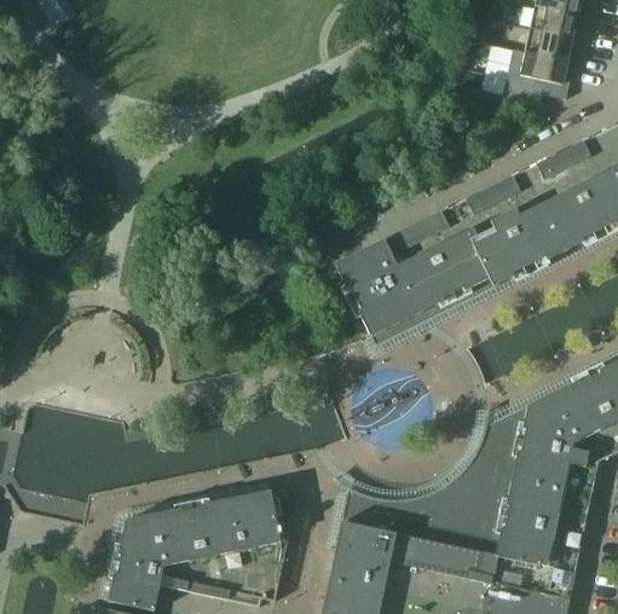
[(69,17),(58,0),(38,0),(55,25),(69,17)]
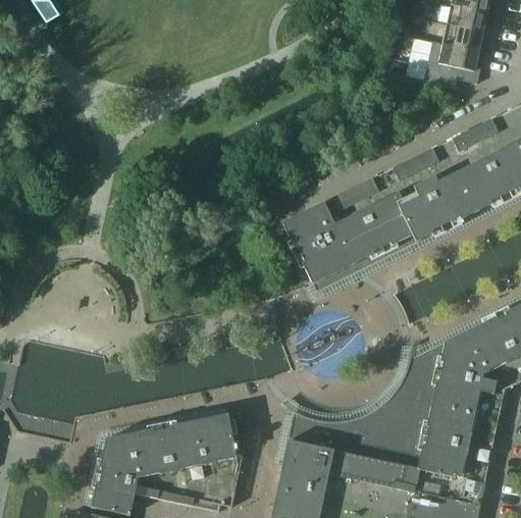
[(452,0),(451,4),(491,13),(495,2),(488,1),(488,0),(452,0)]
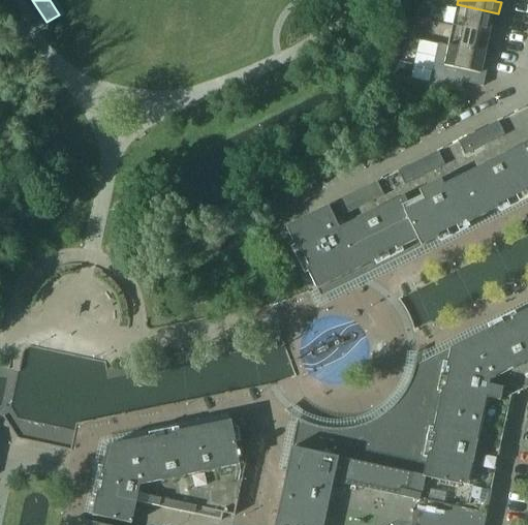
[(498,13),(457,4),(453,24),(489,31),(491,23),(496,24),(498,13)]
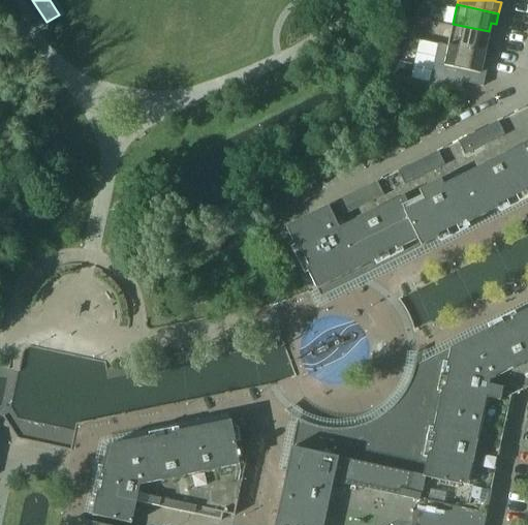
[(416,23),(413,35),(424,37),(426,25),(416,23)]
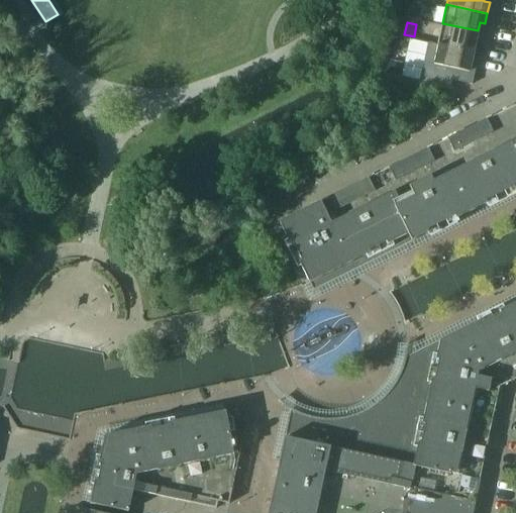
[(478,30),(442,23),(438,41),(479,50),(482,40),(476,38),(478,30)]
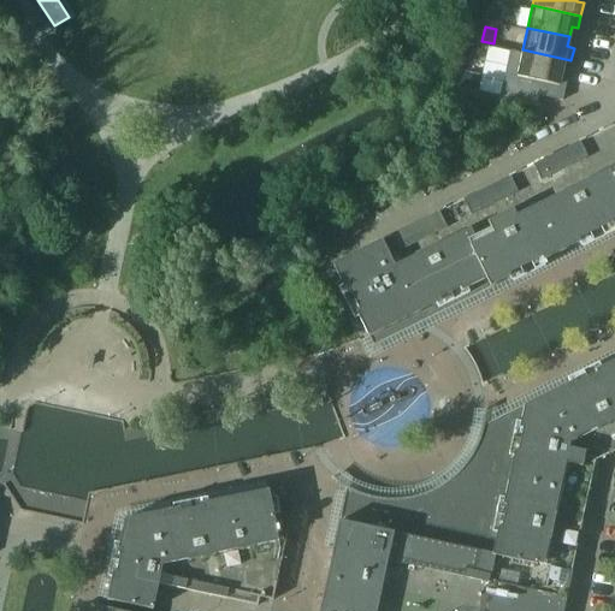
[(571,60),(522,49),(518,73),(522,75),(519,89),(549,95),(551,81),(560,83),(562,71),(568,73),(571,60)]
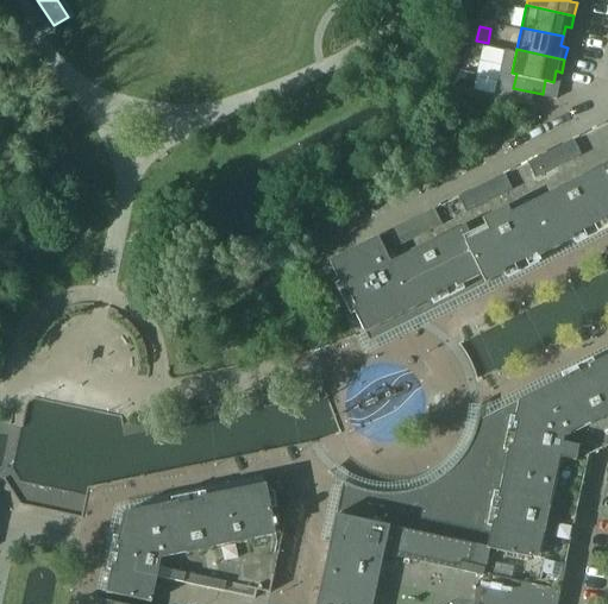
[(607,119),(330,258),(364,329),(369,339),(607,220),(607,119)]
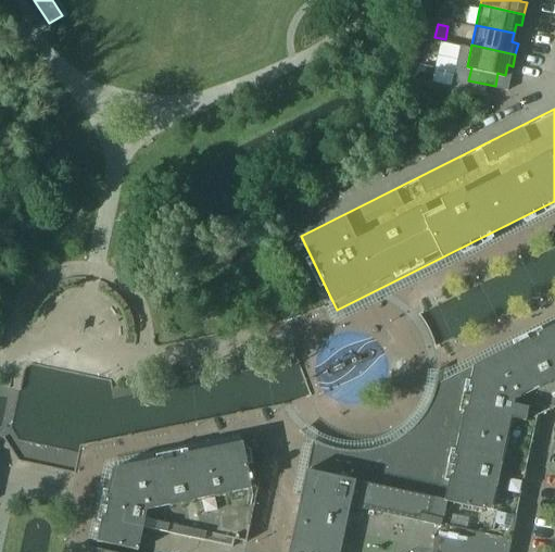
[(516,513),(538,413),(554,404),(554,323),(474,363),(436,383),(434,387),(432,392),(431,398),(429,402),(427,406),(424,411),(420,415),(417,419),(414,424),(408,428),(403,433),(398,436),(391,439),(386,442),(379,444),(371,447),(365,448),(358,448),(353,448),(348,448),(342,448),(338,447),(332,446),(327,443),(323,441),(317,439),(313,437),(307,468),(288,551),(507,551),(517,513),(516,513)]
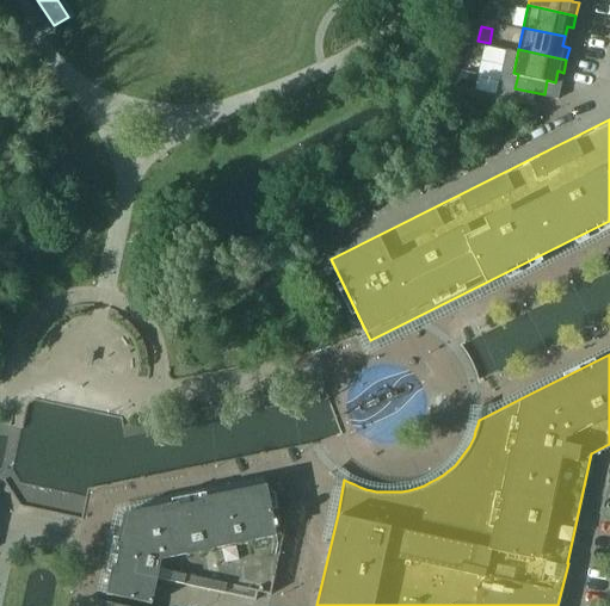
[(271,592),(290,504),(290,498),(290,496),(290,495),(289,494),(289,492),(287,489),(285,488),(283,487),(282,486),(281,484),(278,483),(275,482),(269,482),(124,512),(108,592),(152,601),(158,576),(256,598),(258,589),(271,592)]
